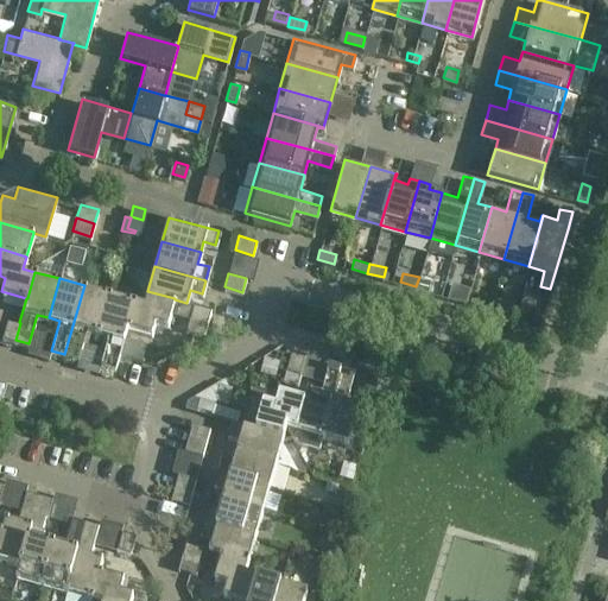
[(108,292),(84,285),(64,354),(77,358),(86,328),(97,331),(108,292)]
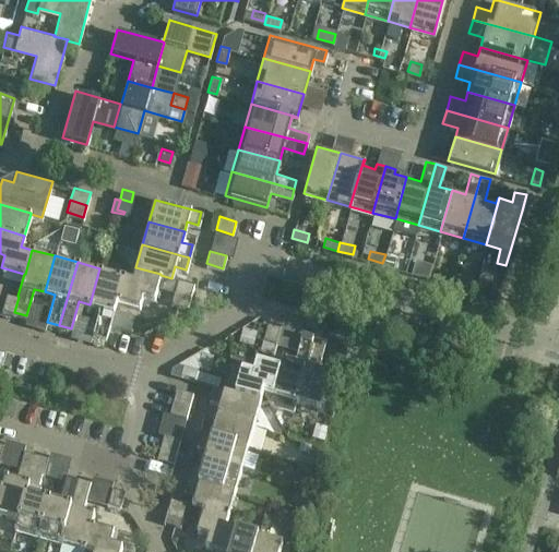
[(154,298),(161,275),(161,274),(135,267),(132,277),(122,275),(115,299),(117,300),(140,306),(143,295),(154,298)]
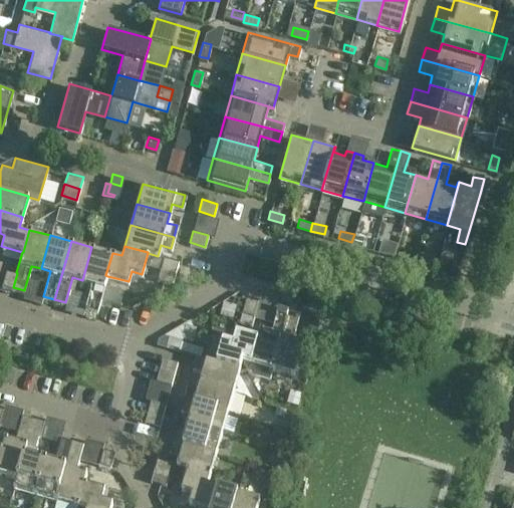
[(112,253),(91,247),(82,280),(92,283),(84,308),(97,312),(107,276),(105,275),(112,253)]
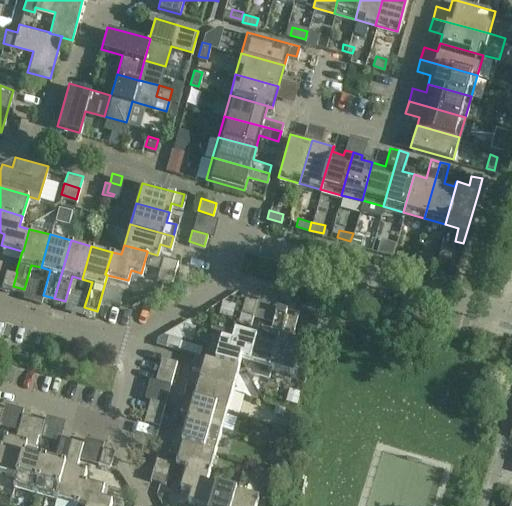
[(159,266),(174,270),(177,259),(162,255),(159,266)]
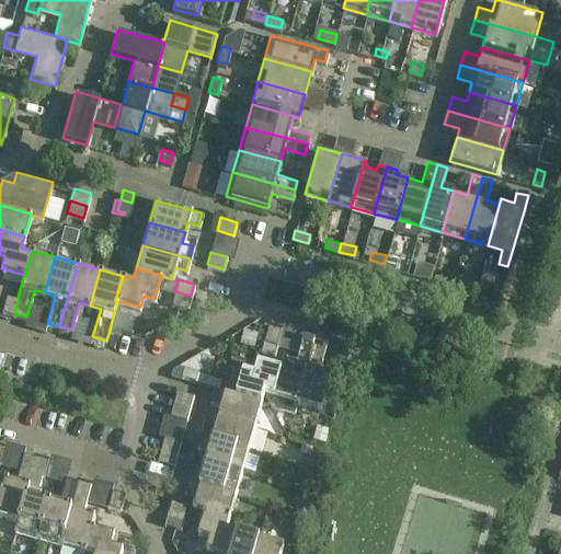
[(191,296),(174,291),(170,303),(186,308),(191,296)]
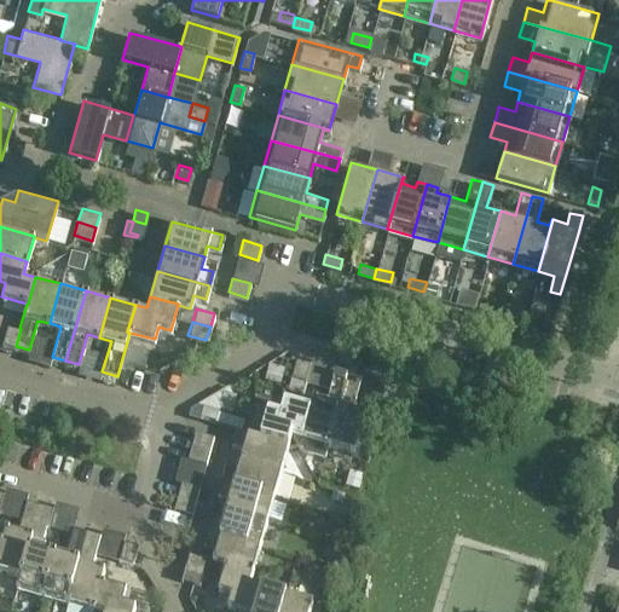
[(21,329),(19,328),(7,324),(3,342),(16,346),(21,329)]
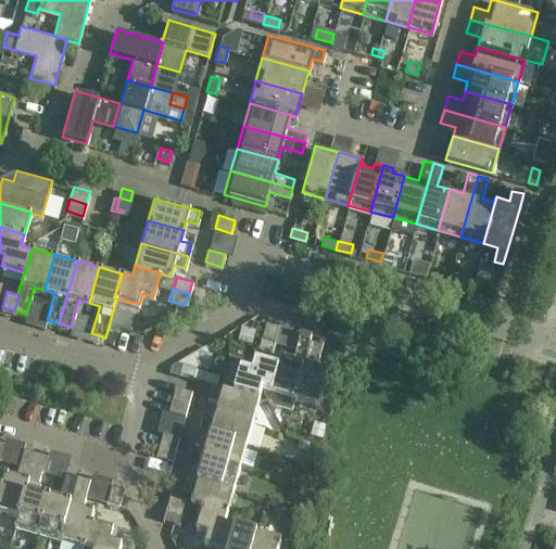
[(274,341),(279,324),(265,320),(261,336),(274,341)]
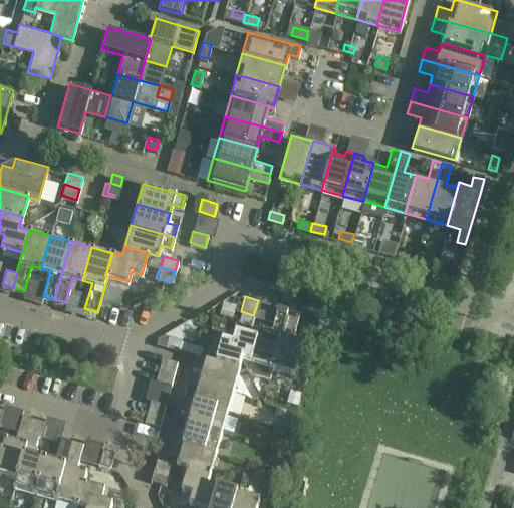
[(288,308),(276,305),(269,330),(259,327),(256,337),(257,338),(251,361),(248,370),(268,376),(271,366),(288,308)]
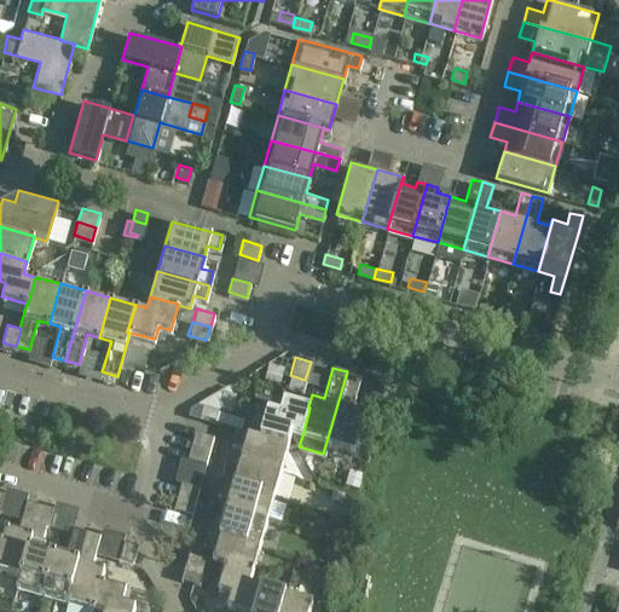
[(347,371),(327,442),(353,449),(364,409),(352,405),(360,375),(347,371)]
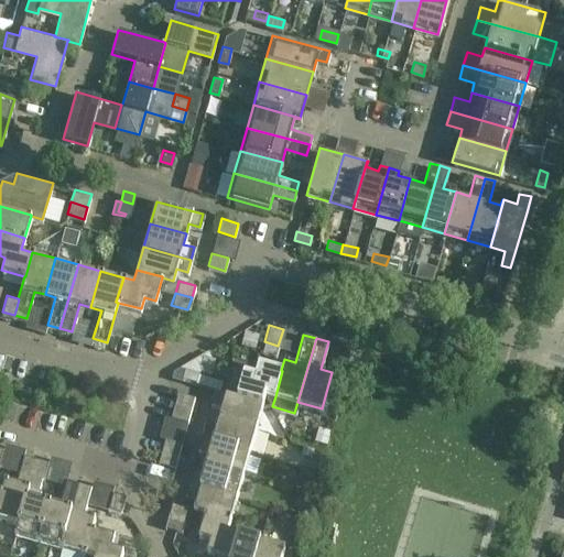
[(236,370),(229,393),(237,395),(237,396),(261,404),(264,393),(275,396),(282,371),(281,370),(258,364),(255,375),(243,372),(236,370)]
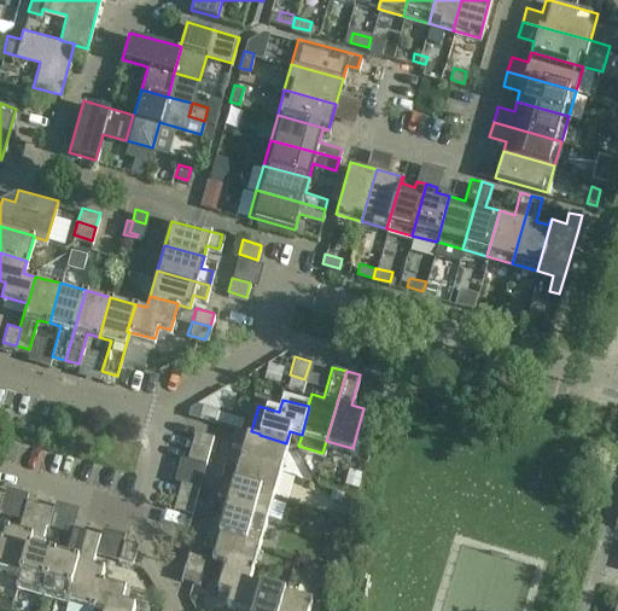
[(234,430),(232,442),(243,444),(239,457),(279,467),(286,443),(260,435),(260,434),(251,431),(235,428),(234,430)]
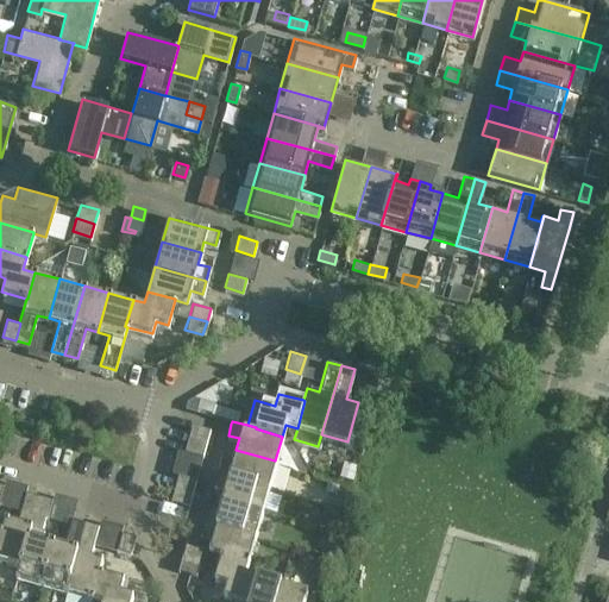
[(188,436),(206,441),(209,427),(192,422),(188,436)]
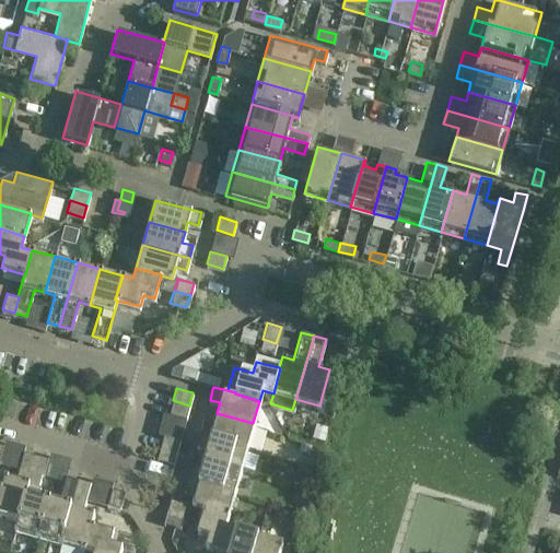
[(189,406),(173,400),(170,412),(186,416),(189,406)]
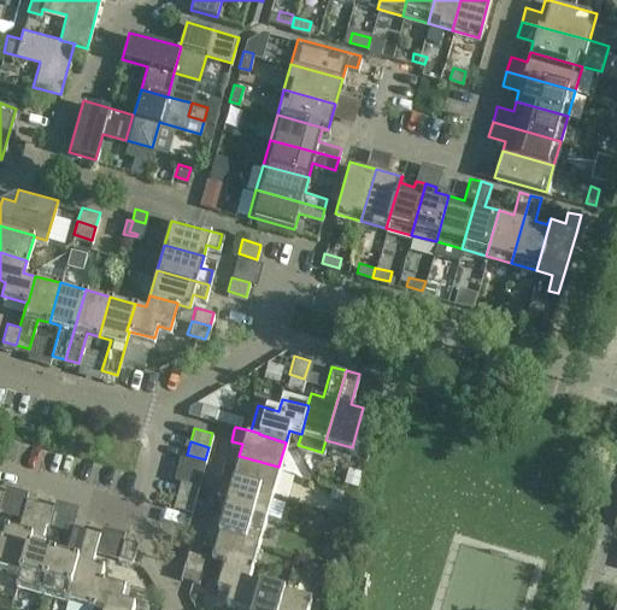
[(224,464),(221,477),(271,492),(278,467),(239,456),(236,467),(224,464)]
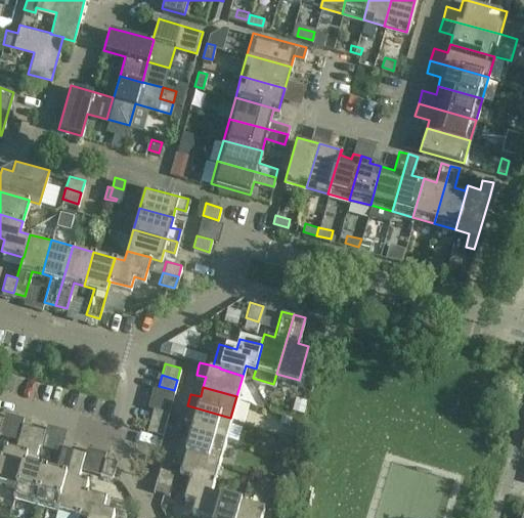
[(187,405),(184,417),(193,420),(191,429),(224,439),(230,418),(187,405)]
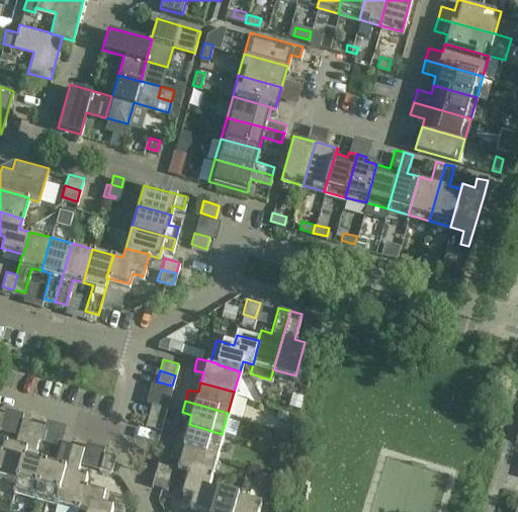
[(148,413),(163,417),(166,407),(151,403),(148,413)]
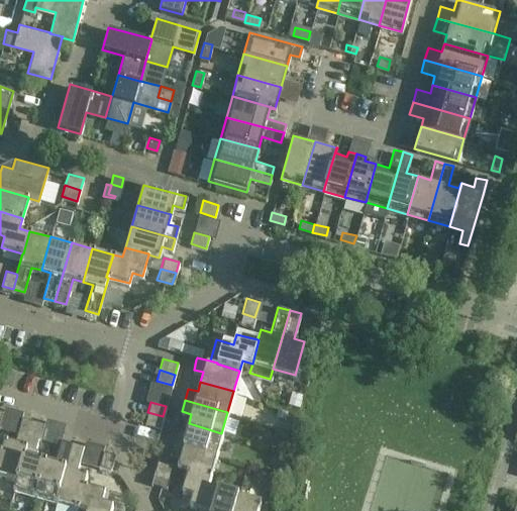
[(163,416),(147,412),(144,423),(160,428),(163,416)]
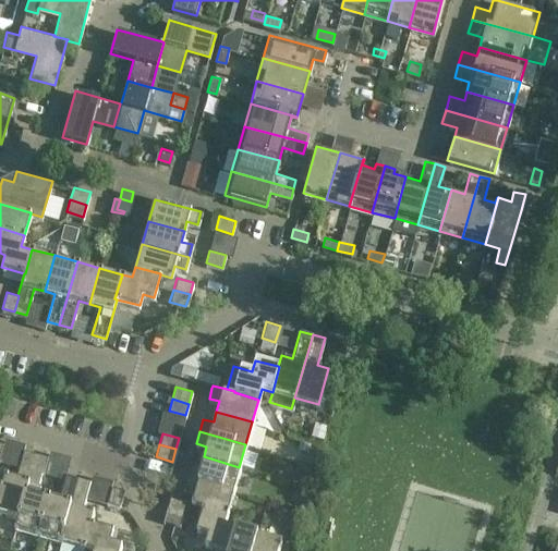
[(29,480),(33,469),(32,468),(36,453),(24,450),(16,477),(5,474),(2,485),(3,485),(0,497),(0,510),(16,515),(19,516),(28,479),(29,480)]
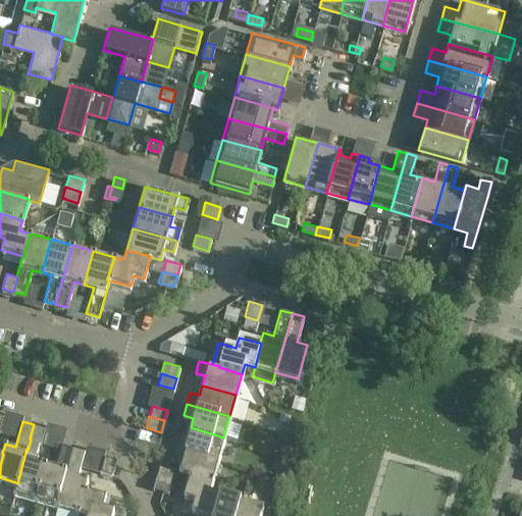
[(45,427),(34,424),(30,439),(31,440),(41,442),(45,427)]
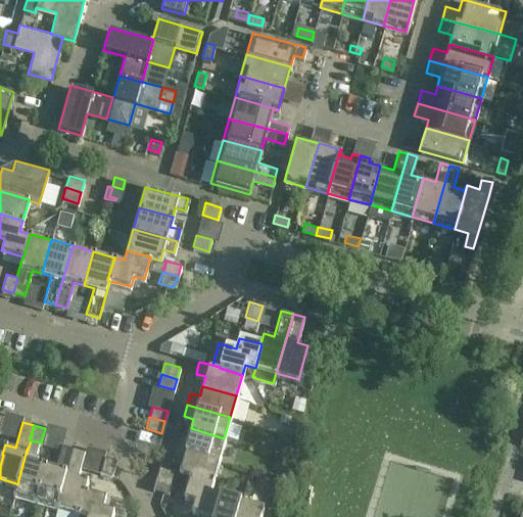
[(219,460),(224,438),(191,428),(188,438),(179,436),(178,436),(175,448),(219,460)]
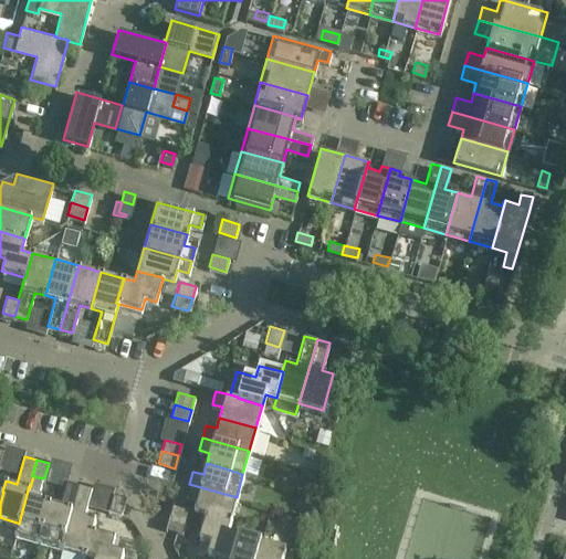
[(39,541),(61,547),(79,483),(66,480),(59,508),(49,505),(39,541)]
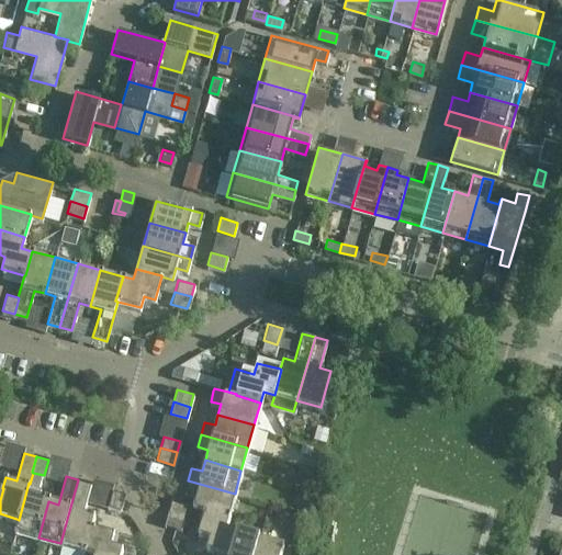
[(82,511),(91,484),(78,479),(60,543),(83,550),(90,525),(91,525),(94,514),(82,511)]
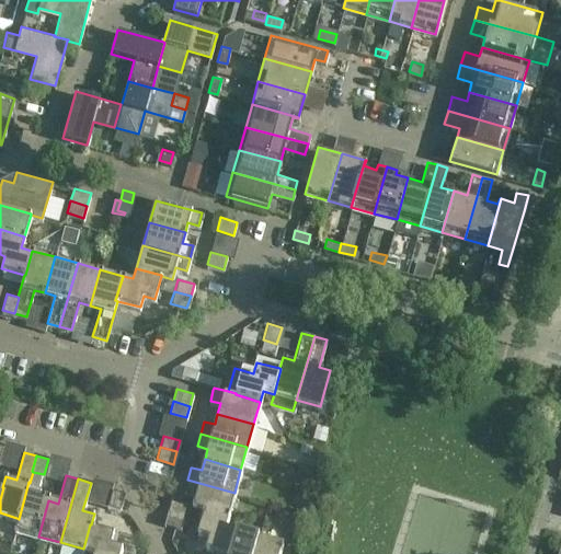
[(228,516),(235,493),(187,480),(184,492),(194,494),(191,506),(203,509),(203,508),(228,516)]
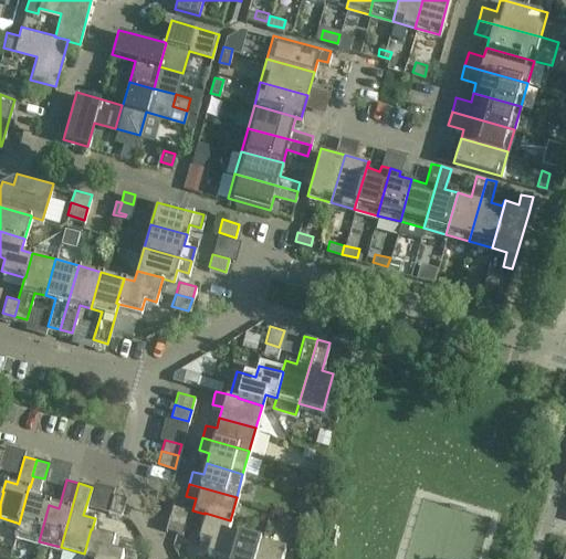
[(39,541),(49,505),(38,502),(41,491),(30,487),(29,486),(19,524),(17,523),(14,534),(39,541)]
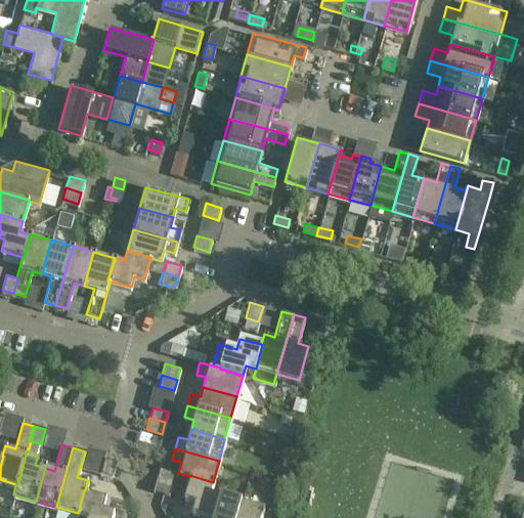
[(117,460),(104,457),(99,472),(113,476),(117,460)]
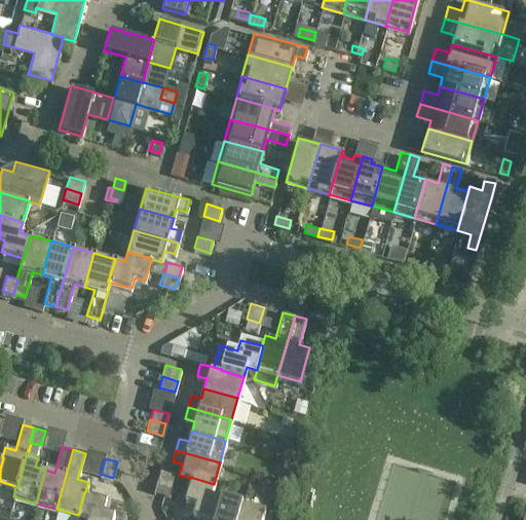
[(156,479),(170,483),(173,473),(159,469),(156,479)]
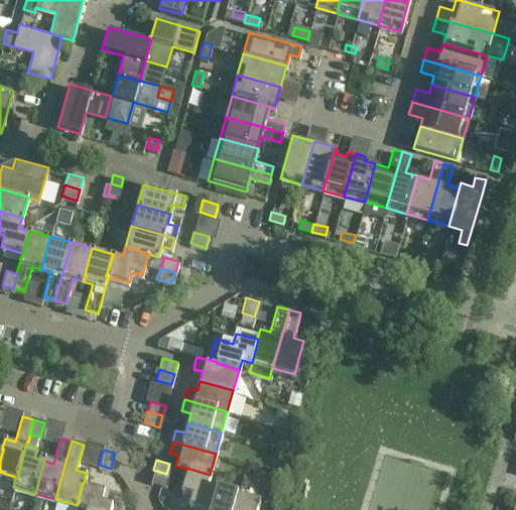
[(187,503),(210,509),(217,486),(207,484),(210,475),(186,468),(186,469),(180,490),(190,493),(187,503)]
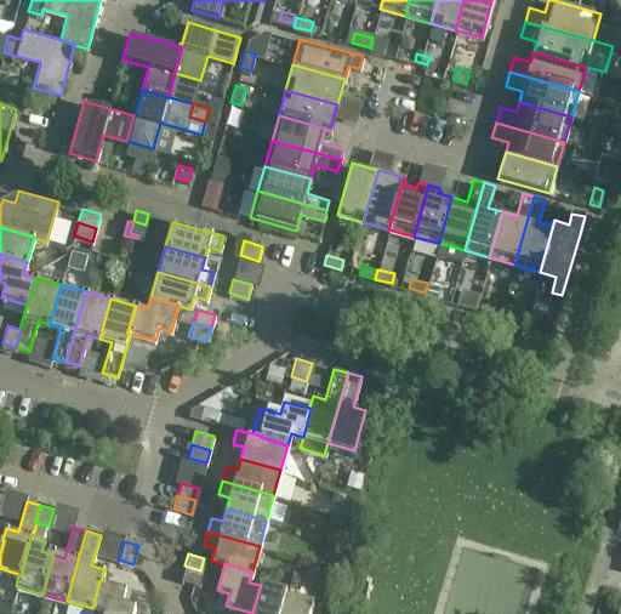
[(200,570),(184,566),(182,579),(197,583),(200,570)]
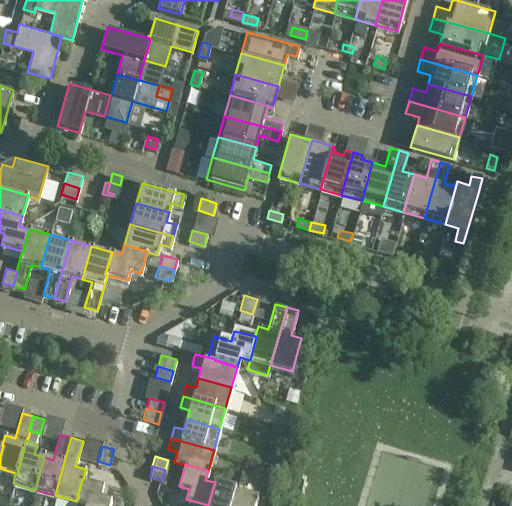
[(85,504),(84,505),(109,505),(111,499),(100,496),(104,485),(83,479),(82,479),(76,501),(85,504)]
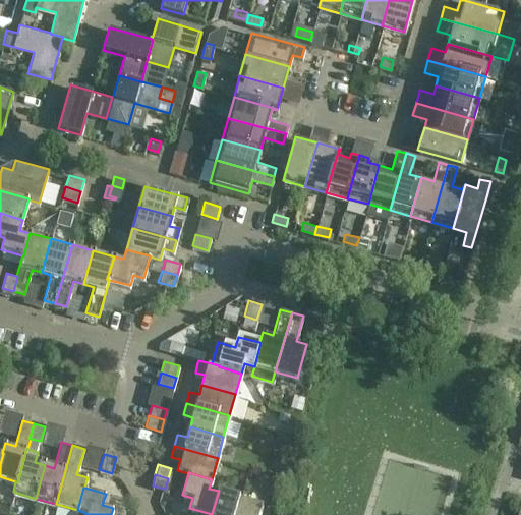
[(234,514),(240,497),(219,491),(212,514),(211,514),(234,514)]
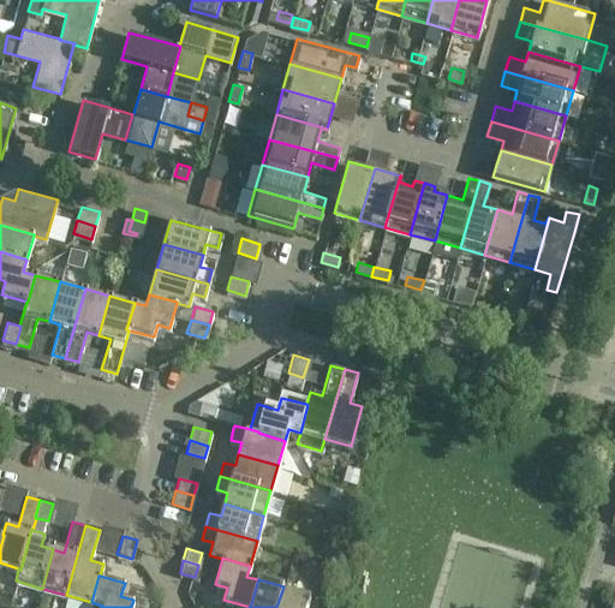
[(284,586),(276,607),(304,607),(309,594),(284,586)]
